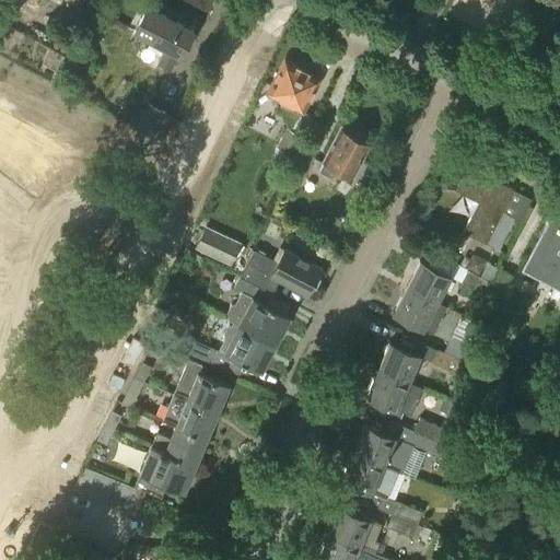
[(159,63),(170,69),(177,54),(181,56),(193,31),(147,6),(133,31),(166,48),(159,63)]
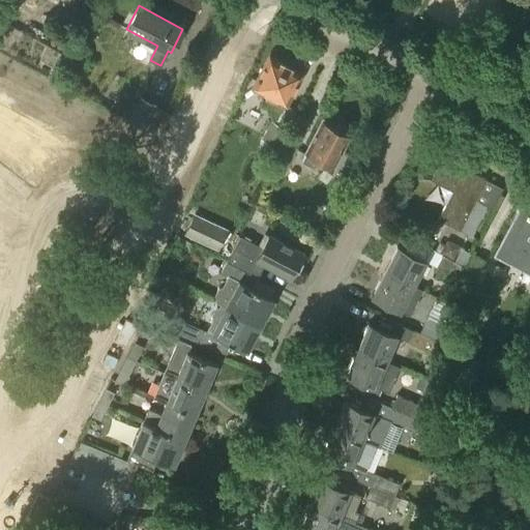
[(269,56),(253,88),(267,95),(265,99),(283,109),(285,105),(286,106),(302,74),(269,56)]
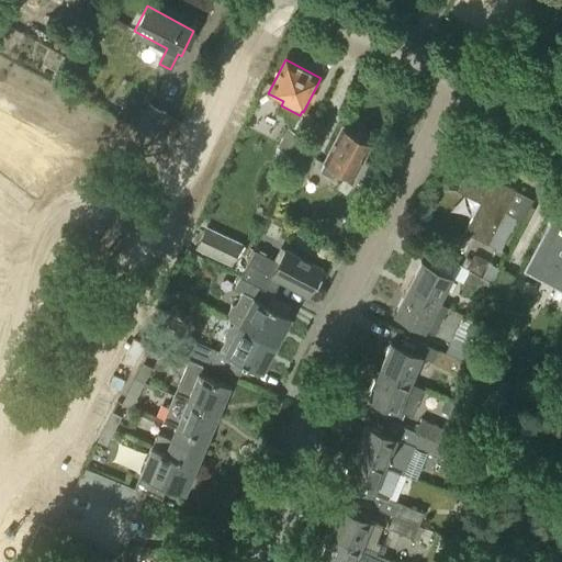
[(373,166),(361,160),(371,142),(368,141),(367,136),(359,133),(357,134),(343,127),(325,163),(325,164),(321,171),(334,178),(337,169),(352,177),(353,176),(364,181),(373,166)]
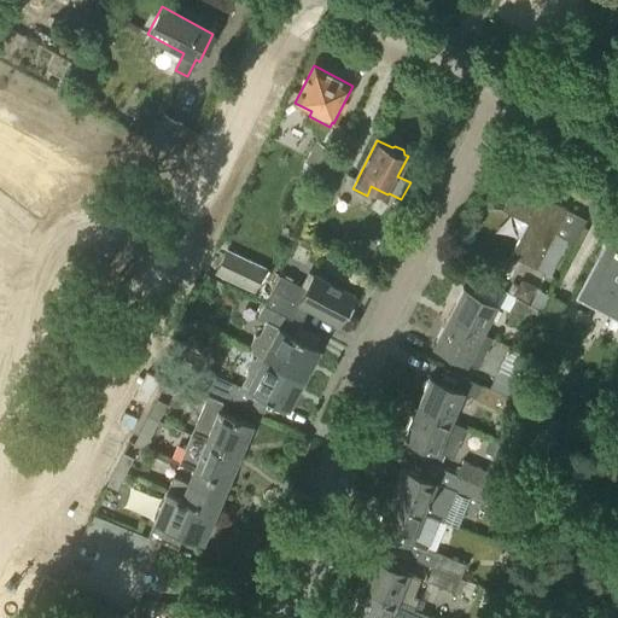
[(305,163),(307,163),(302,170),(315,178),(319,169),(322,172),(334,150),(316,141),(305,163)]
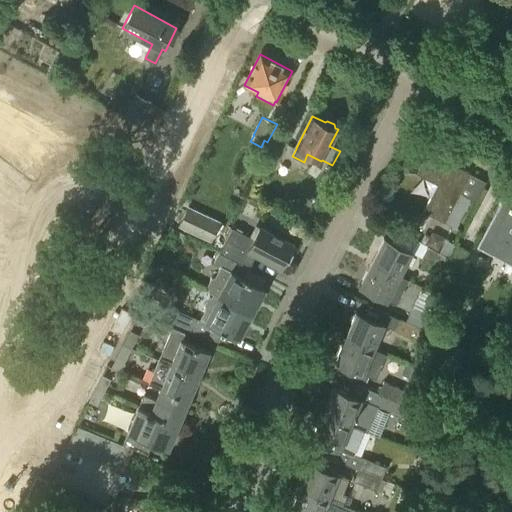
[(259,163),(274,170),(287,143),(272,136),(259,163)]
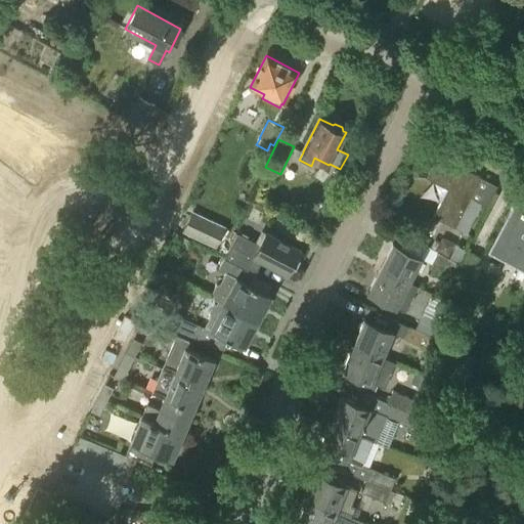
[(481,177),(439,156),(436,163),(434,162),(428,172),(450,184),(433,216),(466,233),(481,204),(470,198),(481,177)]
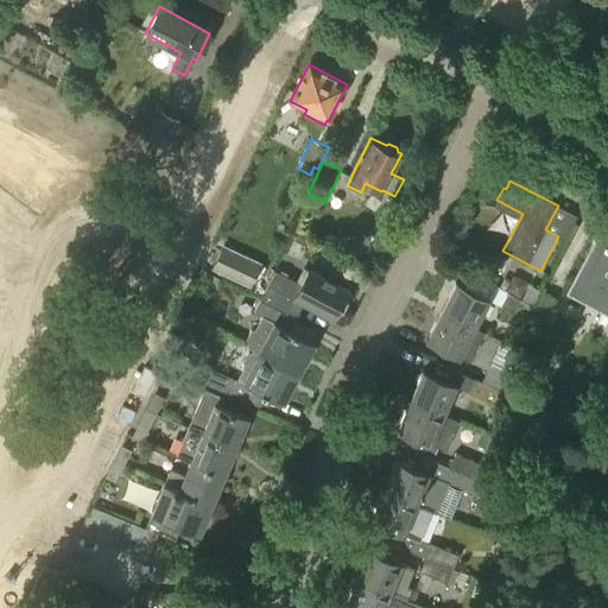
[(607,232),(601,228),(567,293),(607,315),(607,232)]
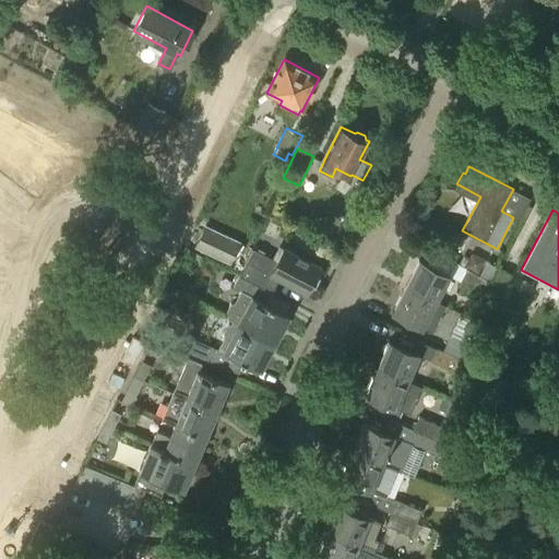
[(205,225),(197,245),(230,261),(239,241),(205,225)]
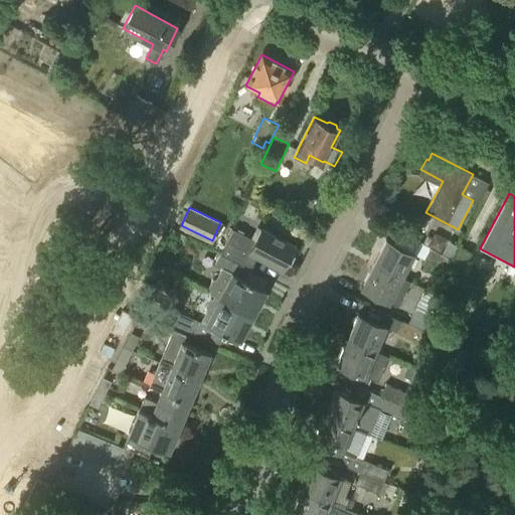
[(254,240),(232,229),(220,253),(249,270),(250,270),(256,256),(283,270),(296,245),(262,227),(254,240)]
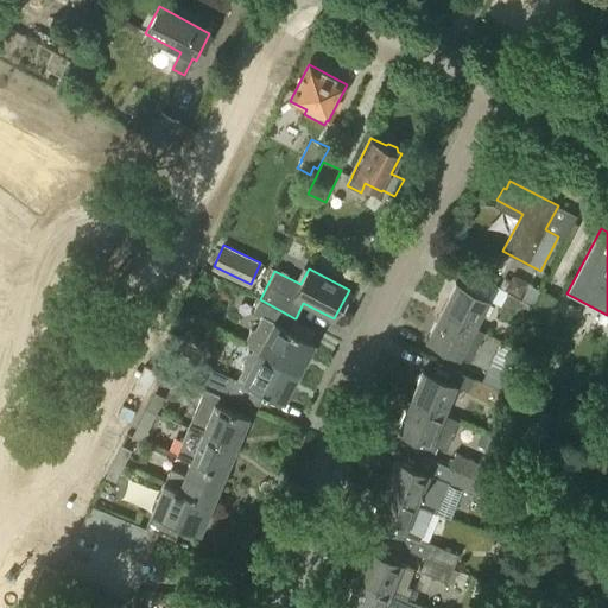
[(456,282),(442,310),(475,328),(489,299),(456,282)]
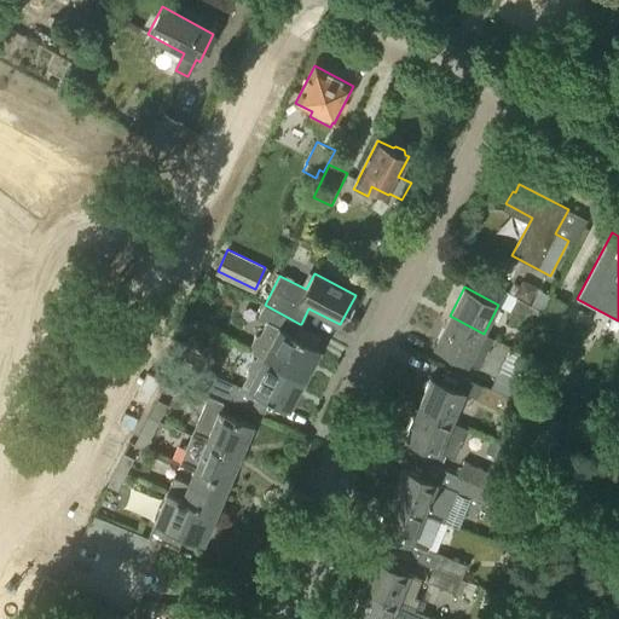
[(509,311),(536,325),(541,311),(516,298),(509,311)]
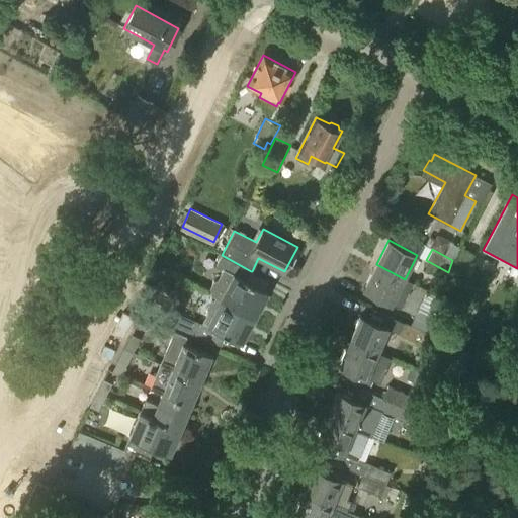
[(450,270),(461,276),(472,254),(462,249),(450,270)]
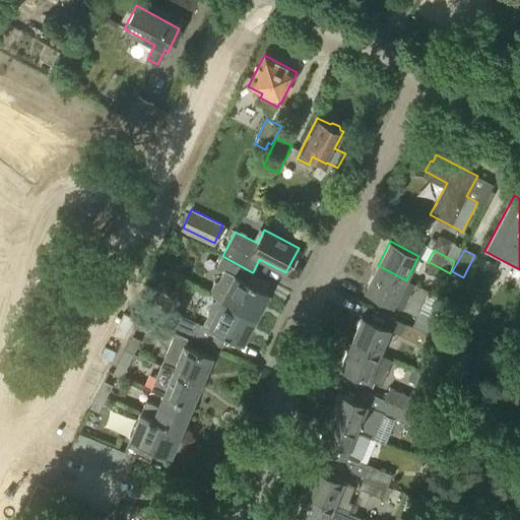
[(222,256),(221,256),(215,266),(223,269),(217,281),(214,282),(210,289),(210,295),(215,298),(220,300),(256,318),(269,294),(247,281),(252,272),(222,256)]
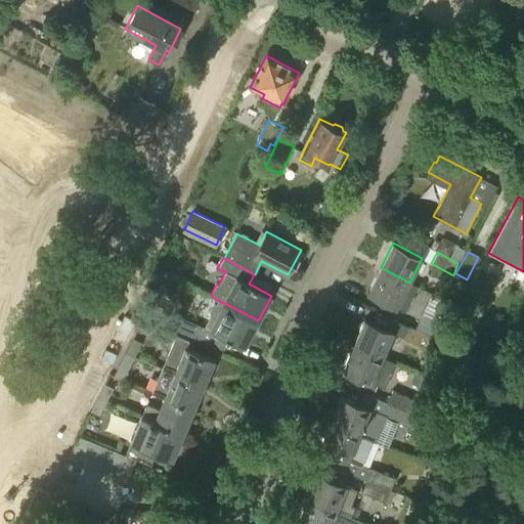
[(409,282),(381,267),(367,292),(396,307),(409,282)]
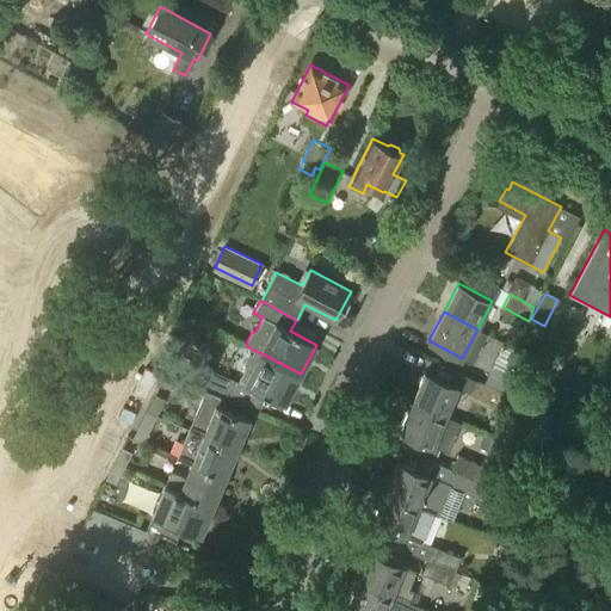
[(301,374),(259,352),(245,382),(240,380),(239,382),(211,372),(207,384),(263,409),(269,396),(285,403),(301,374)]
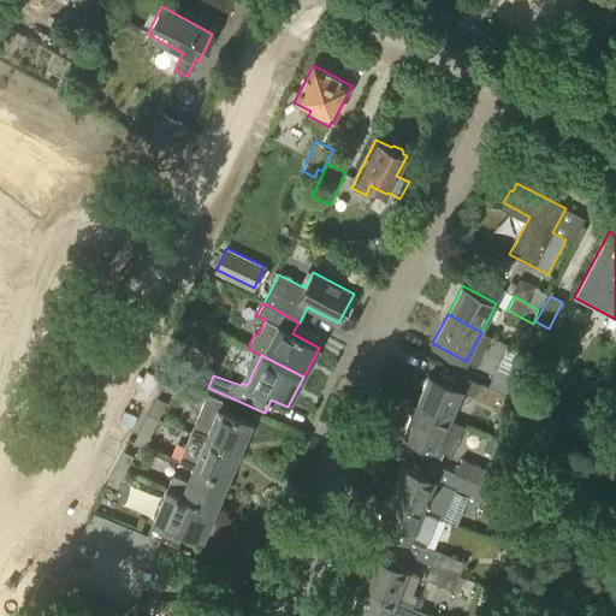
[(487,369),(481,384),(508,396),(513,381),(487,369)]
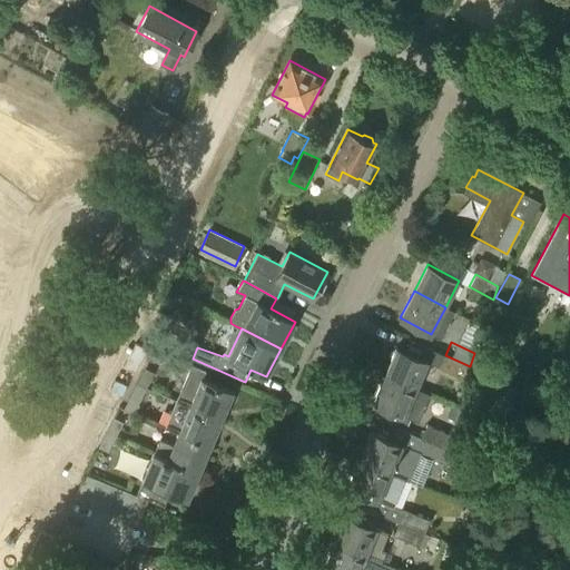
[(428,362),(395,347),(384,375),(416,389),(428,362)]
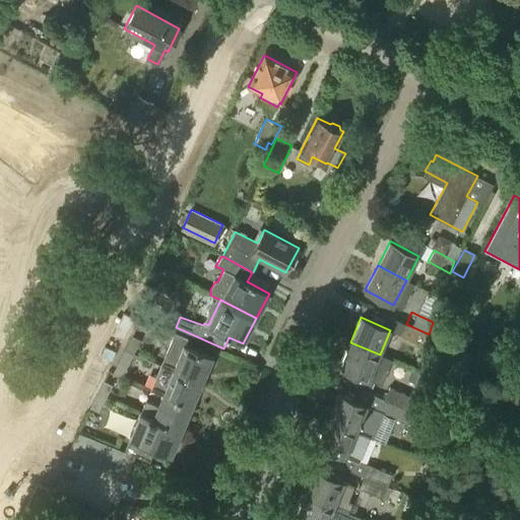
[(429,334),(406,324),(400,335),(425,347),(429,334)]
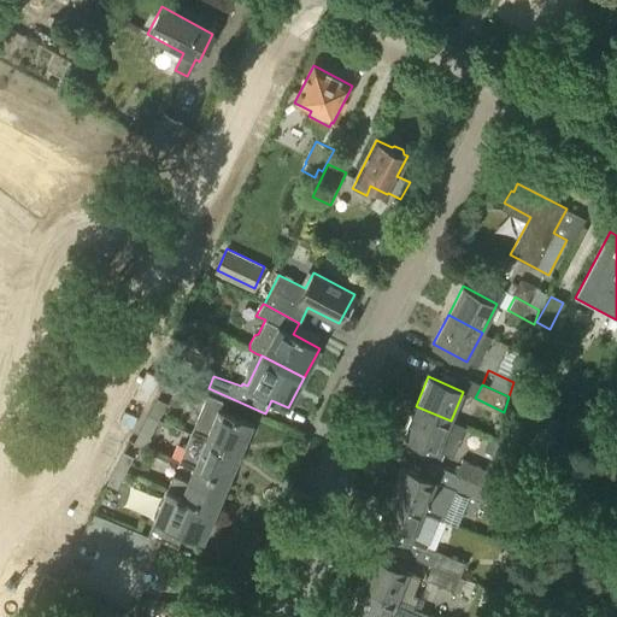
[(206,394),(191,433),(241,453),(253,424),(219,410),(223,401),(206,394)]
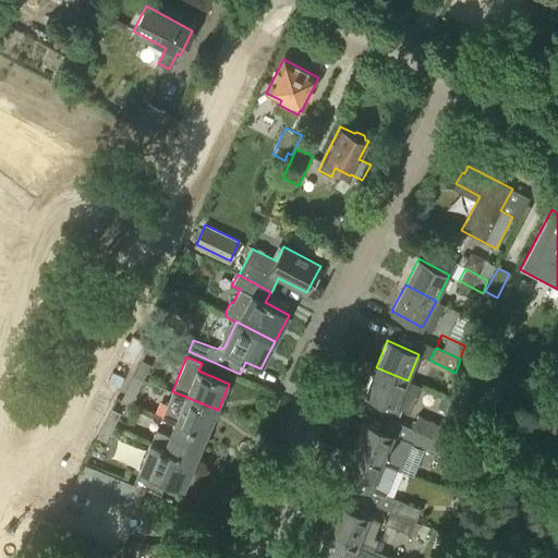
[(142,361),(135,375),(143,379),(150,365),(142,361)]
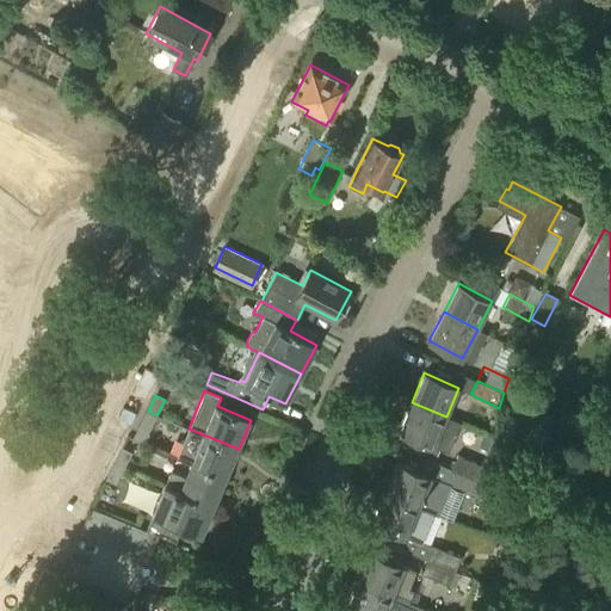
[(446,417),(412,402),(399,431),(444,451),(451,433),(440,430),(446,417)]
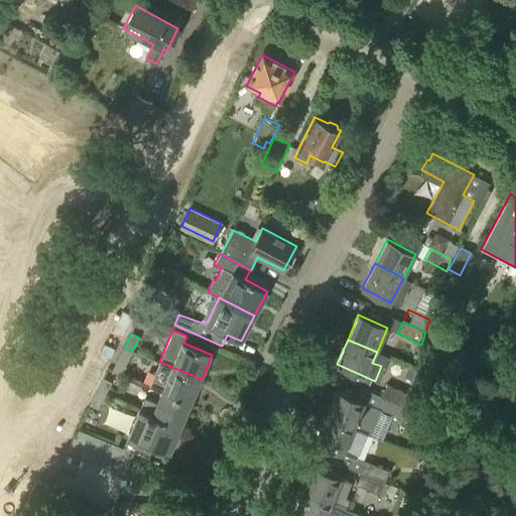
[(132,351),(125,347),(118,360),(126,364),(132,351)]
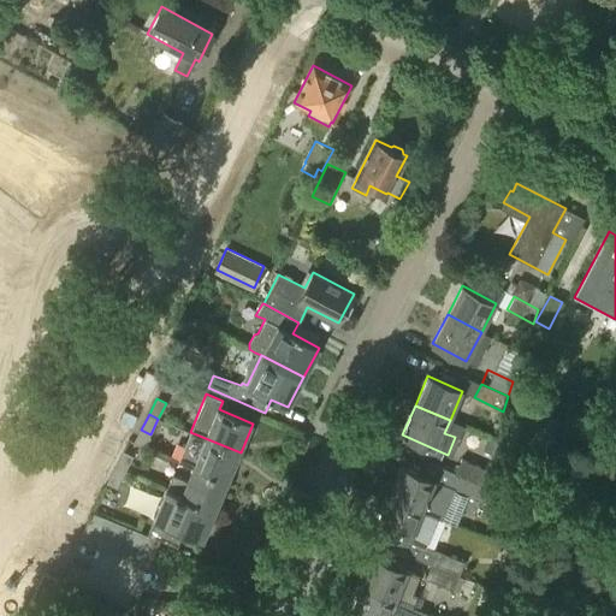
[(241,452),(190,432),(178,461),(193,467),(227,481),(241,452)]
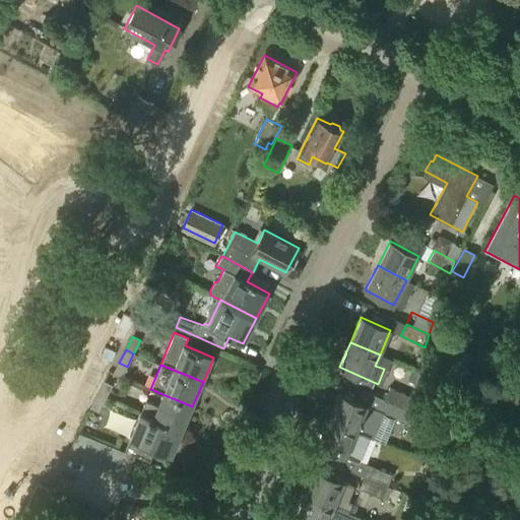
[(423,374),(412,370),(407,380),(418,385),(423,374)]
